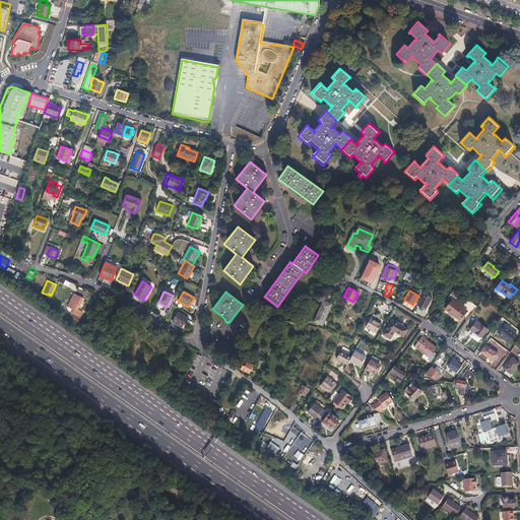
[(431,298),(423,294),(420,298),(429,302),(431,298)]
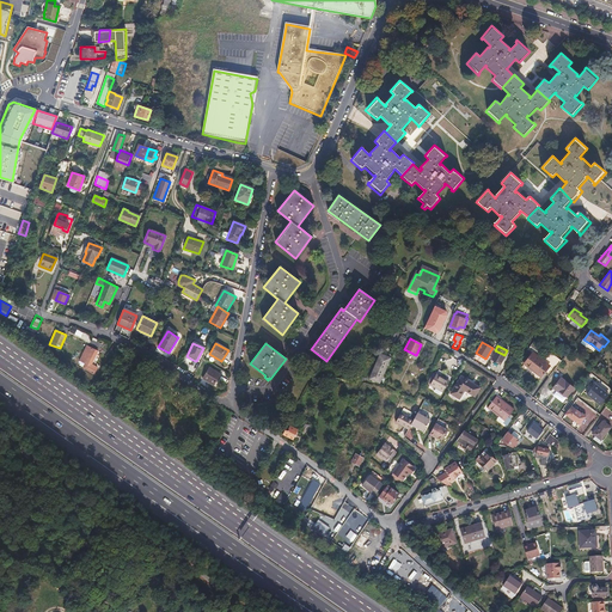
[(86,347),(79,362),(77,367),(93,375),(95,373),(97,368),(91,366),(97,352),(86,347)]
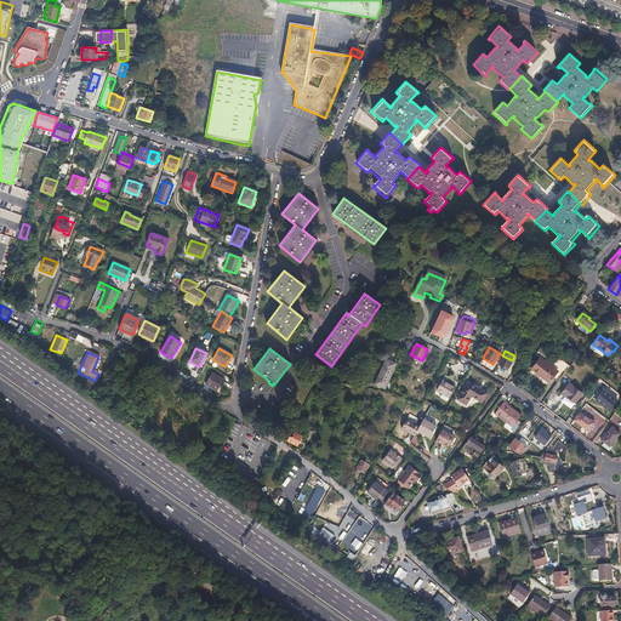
[(502,355),(502,357),(497,365),(507,371),(512,360),(502,355)]
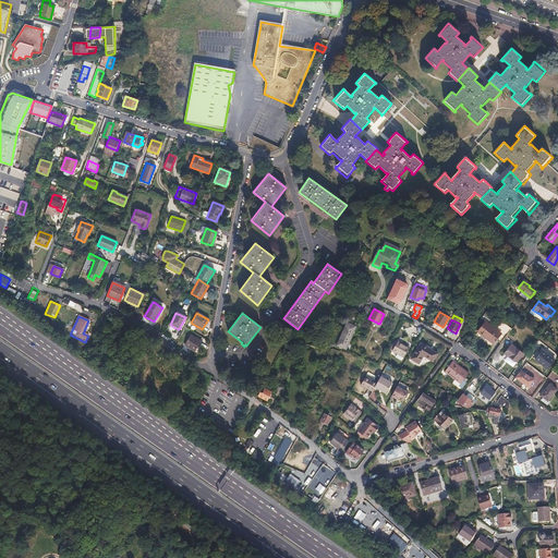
[(355,327),(346,323),(336,346),(346,349),(355,327)]
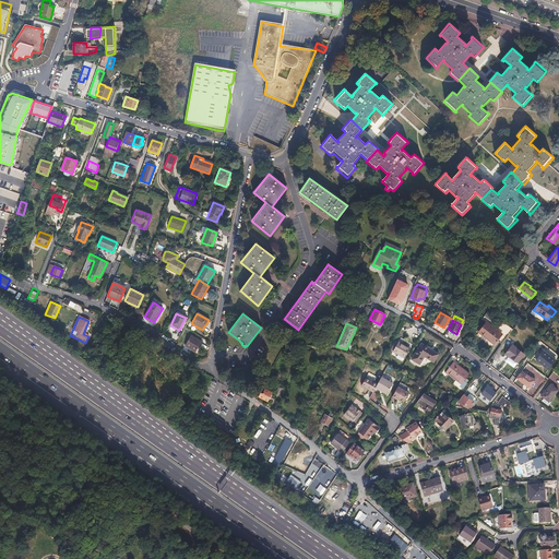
[(486,323),(478,333),(492,345),(500,335),(486,323)]
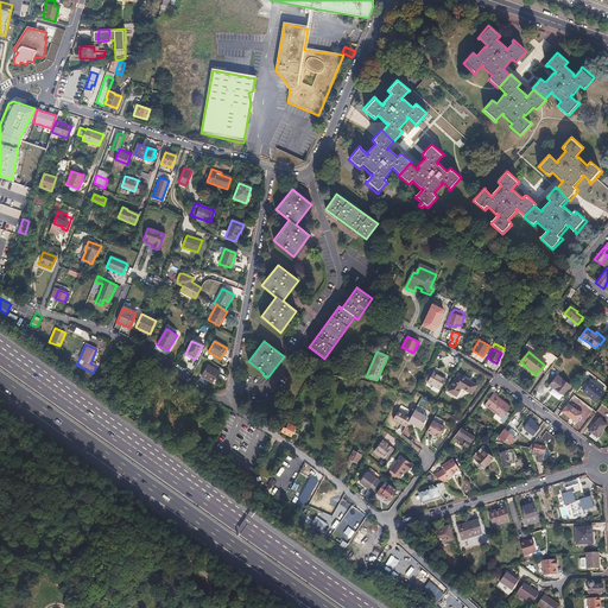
[(219,373),(208,366),(201,377),(210,382),(213,384),(219,373)]
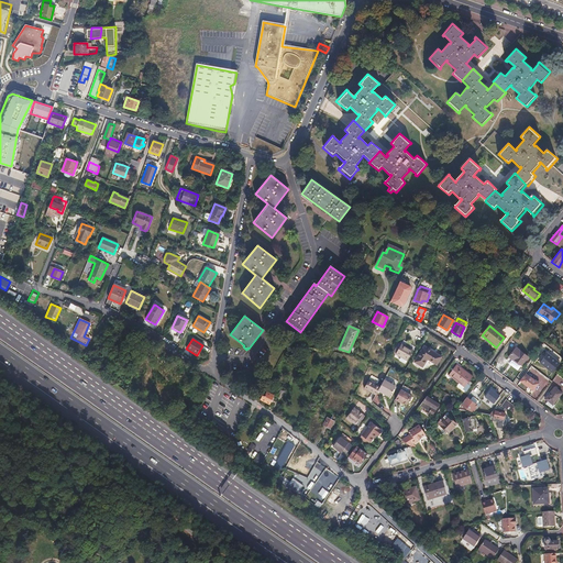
[(411,351),(400,344),(395,354),(406,361),(411,351)]
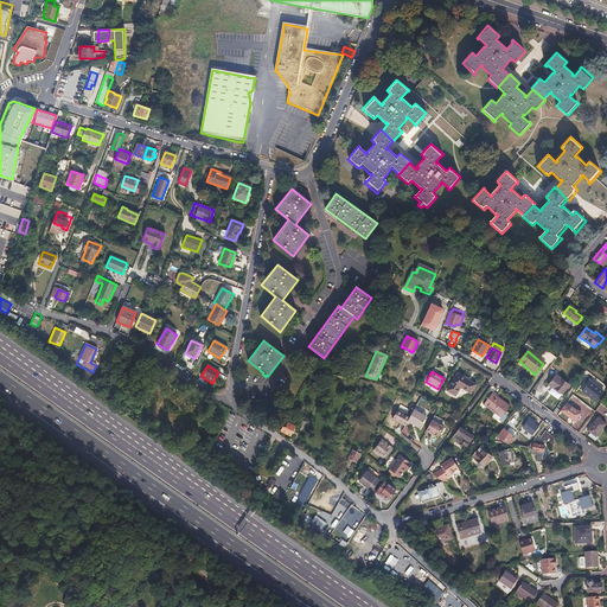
[(475,385),(457,375),(447,391),(455,396),(460,388),(471,394),(475,385)]
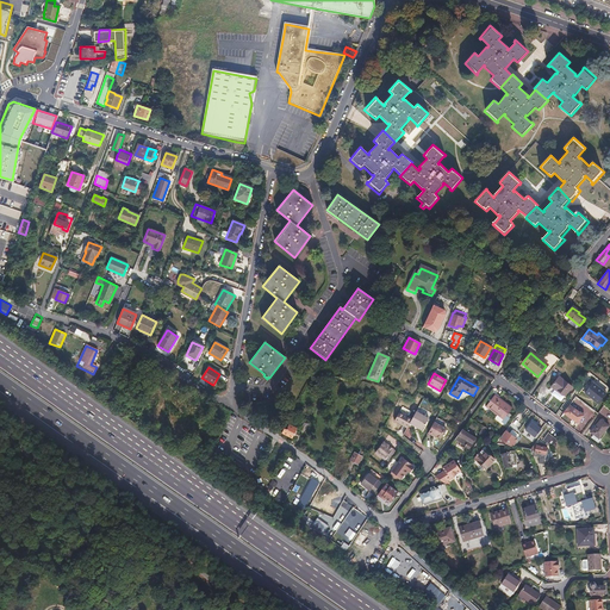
[(571,387),(558,377),(549,387),(554,391),(555,390),(564,396),(571,387)]
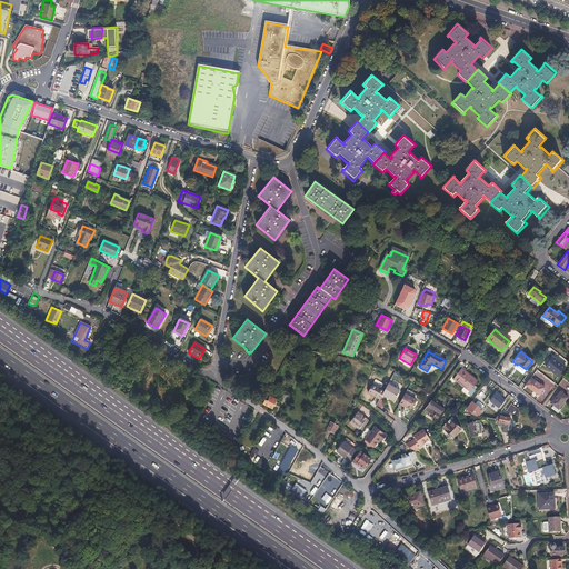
[(565,367),(552,358),(545,368),(550,371),(555,373),(553,375),(558,377),(565,367)]
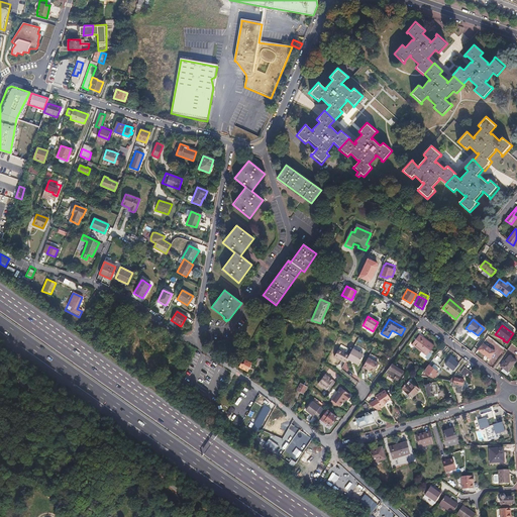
[(419,334),(411,344),(426,355),(424,357),(427,359),(431,354),(428,352),(433,345),(419,334)]
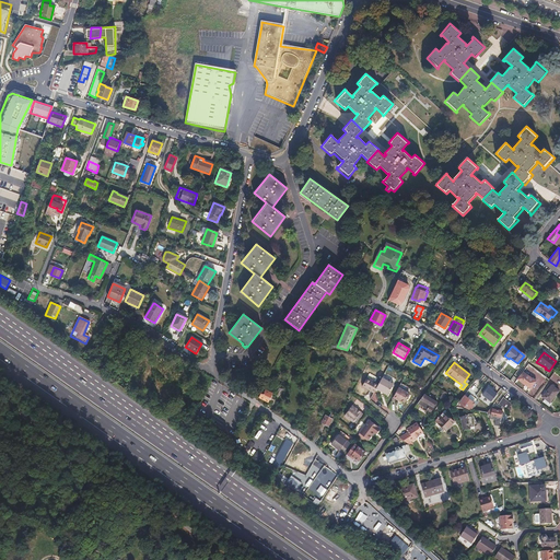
[(523,372),(517,380),(529,388),(535,382),(523,372)]
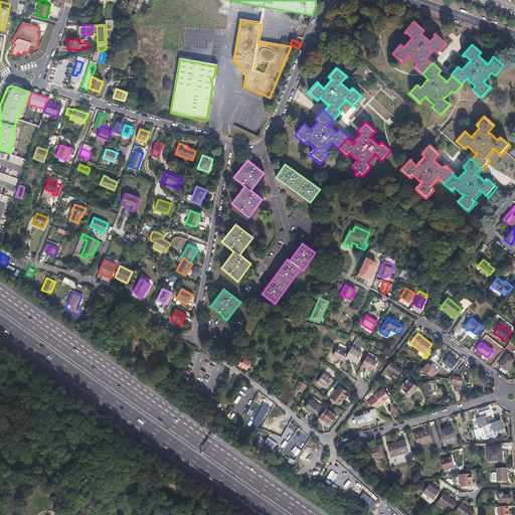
[(446,346),(442,343),(437,350),(441,353),(446,346)]
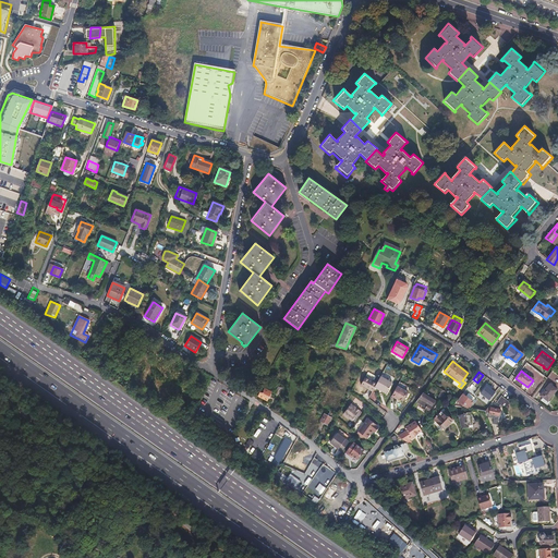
[(376,384),(364,376),(360,385),(372,392),(375,386),(376,384)]
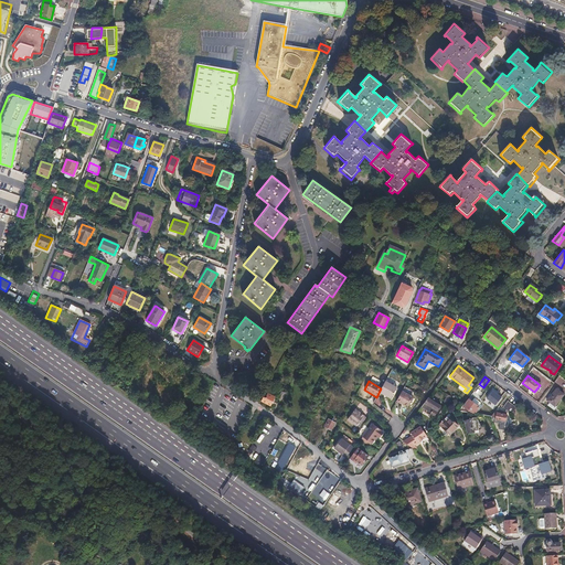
[(385,381),(381,388),(380,391),(391,397),(396,387),(385,381)]
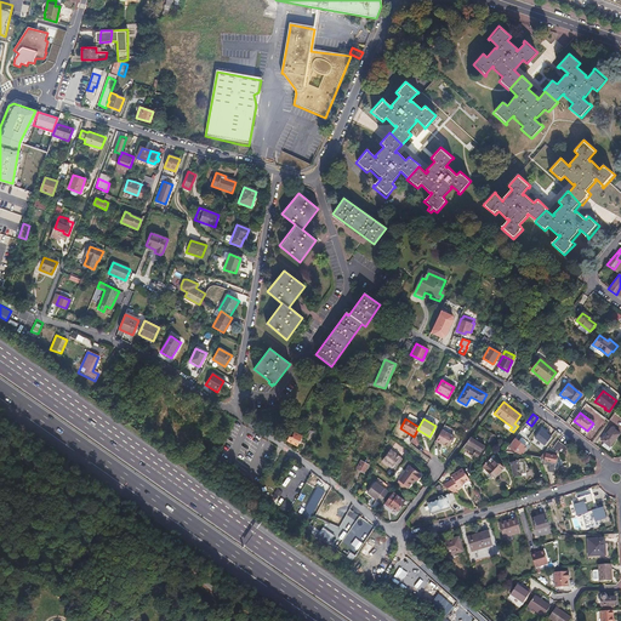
[(620,434),(610,427),(600,440),(603,443),(600,445),(608,451),(611,448),(610,446),(620,434)]
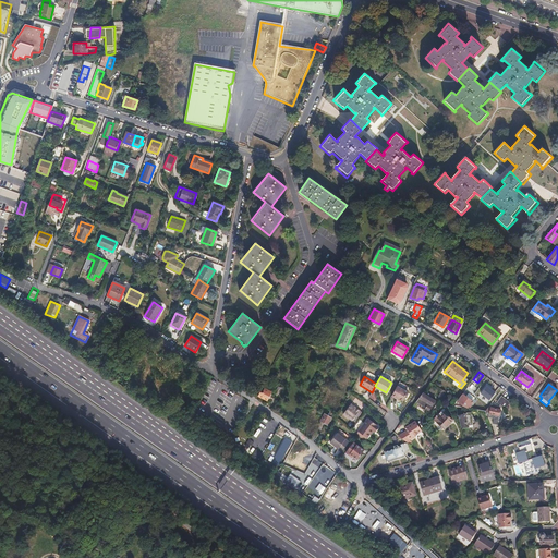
[(407,392),(396,386),(391,395),(398,398),(402,401),(407,392)]
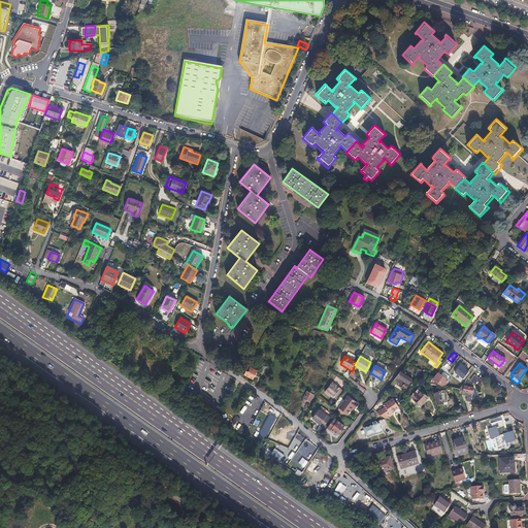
[(467,371),(459,365),(454,372),(462,378),(467,371)]
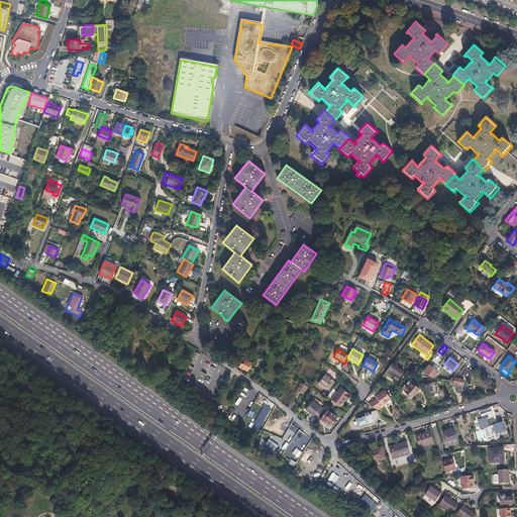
[(242,365),(240,364),(238,368),(245,371),(249,363),(245,360),(242,365)]
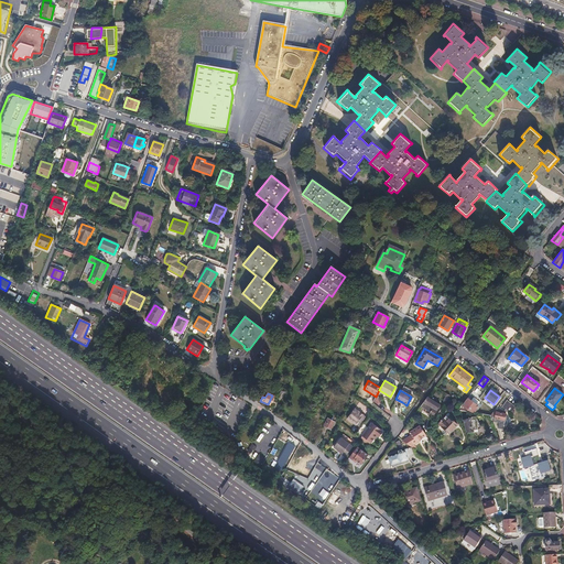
[(427,398),(421,407),(430,412),(429,413),(433,416),(440,405),(427,398)]
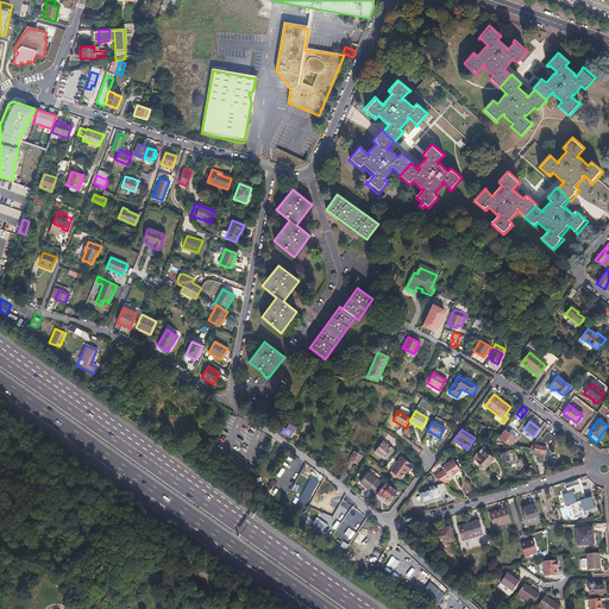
[(515,439),(506,432),(502,438),(510,445),(515,439)]
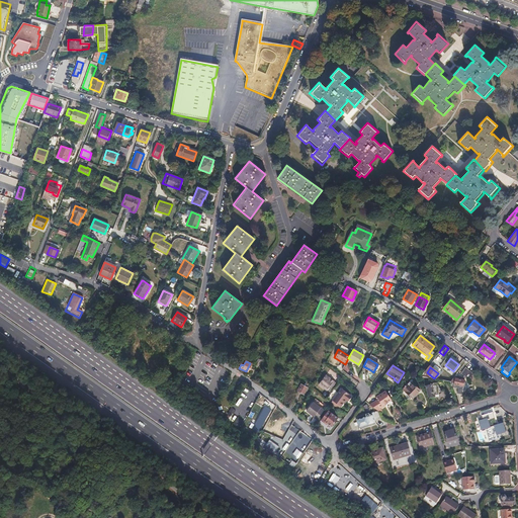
[(464,367),(459,374),(467,380),(472,373),(464,367)]
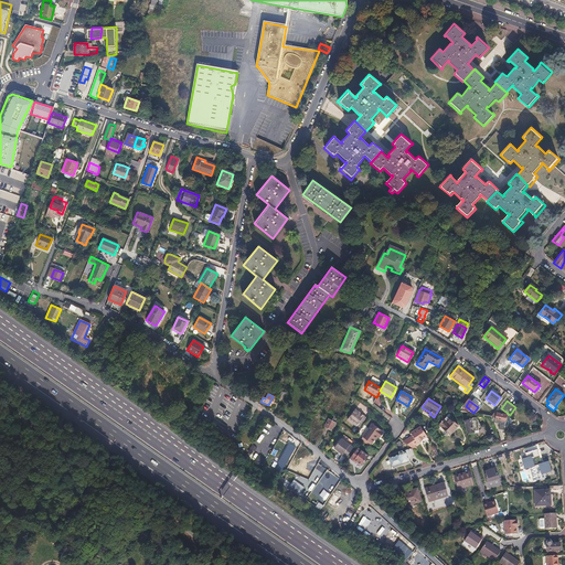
[(364,415),(355,408),(347,418),(355,425),(364,415)]
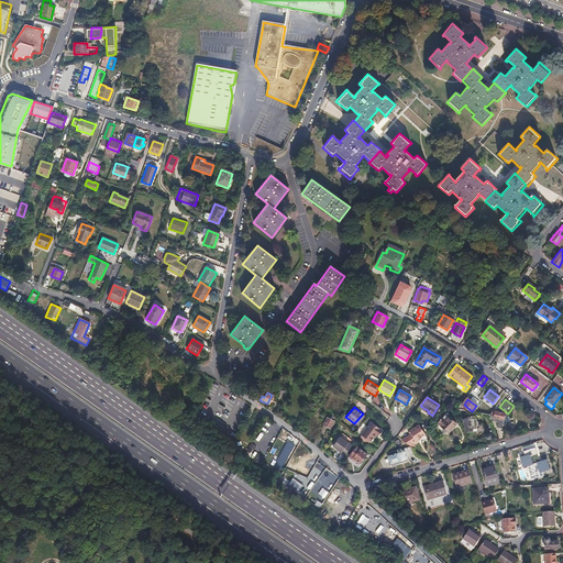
[(492,411),(489,415),(490,419),(493,420),(494,418),(498,419),(497,422),(496,428),(501,429),(504,412),(495,411),(492,411)]
